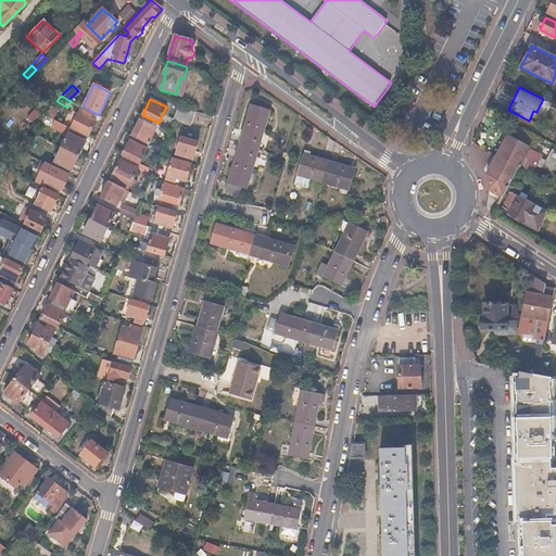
[(239,144),(237,151),(235,158),(236,158),(229,182),(247,188),(253,165),(254,166),(257,156),(252,155),(254,149),(256,140),(261,141),(269,110),(252,104),(244,130),(243,129),(239,144)]
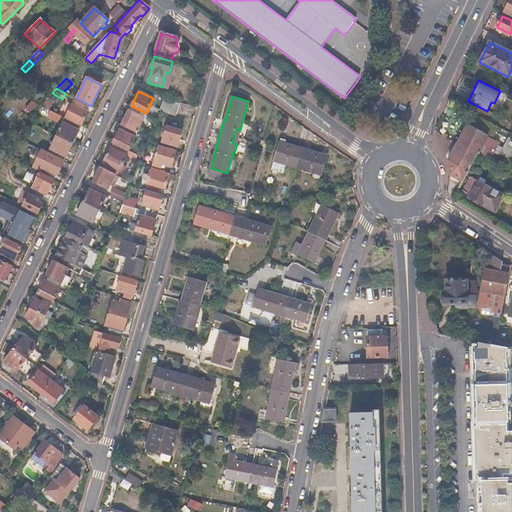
[(26,108),(32,112),(39,102),(33,97),(26,108)]
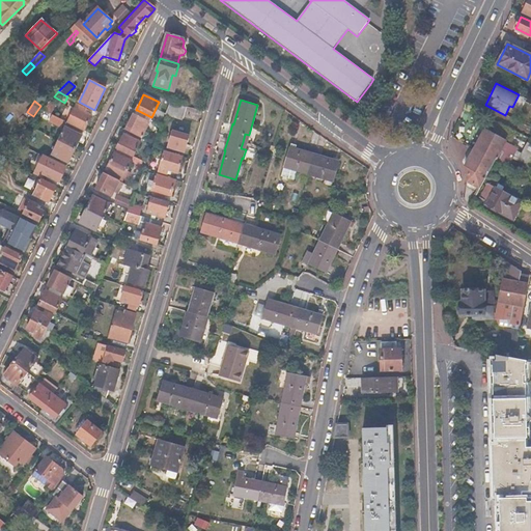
[(186,106),(170,101),(165,114),(182,119),(186,106)]
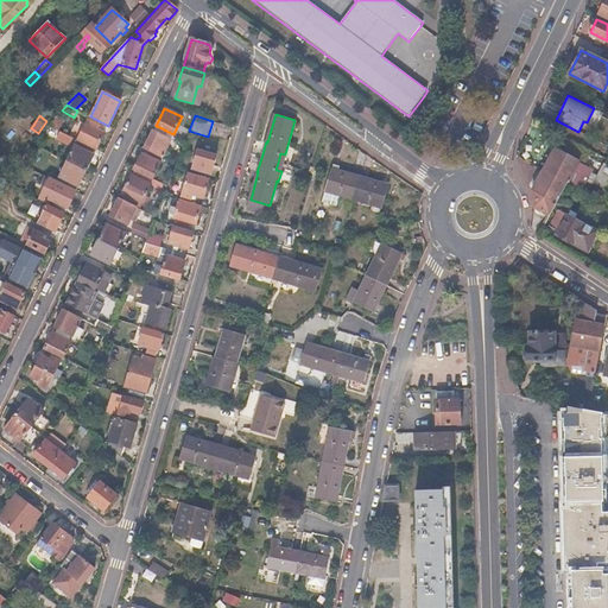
[(70,125),(56,118),(48,126),(56,130),(63,133),(65,134),(70,125)]
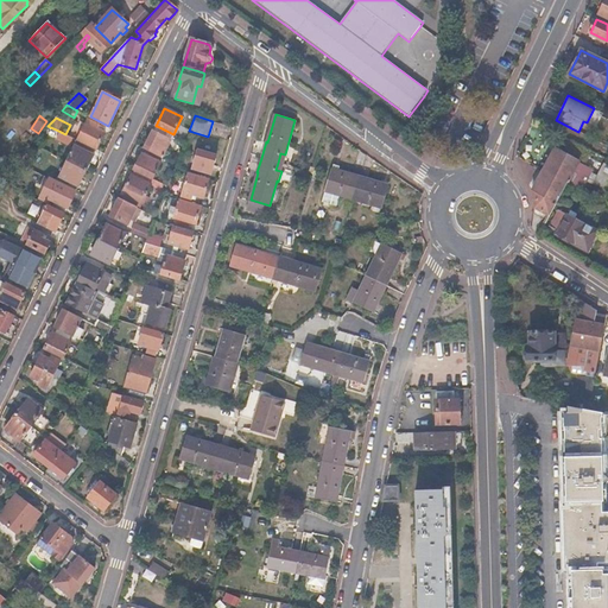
[(99,125),(87,119),(76,140),(96,150),(105,133),(96,130),(99,125)]
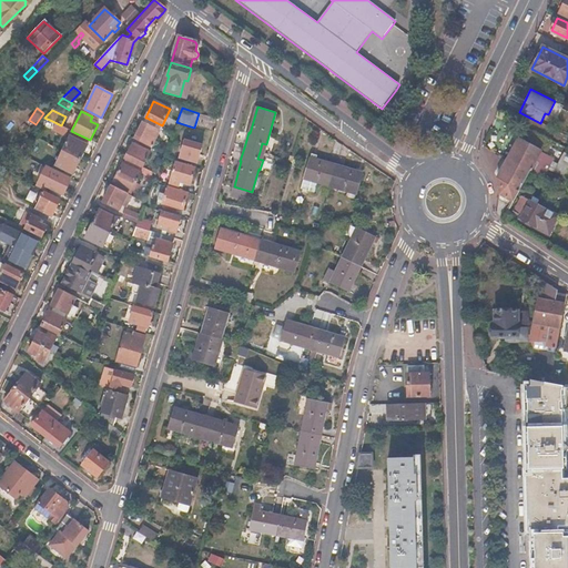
[(144,123),(142,123),(134,138),(137,139),(151,145),(152,146),(162,125),(146,118),(144,123)]
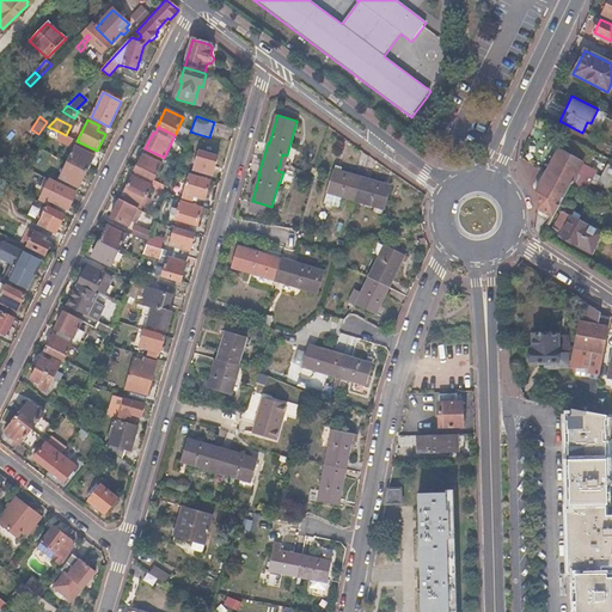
[(63,134),(56,130),(54,138),(60,141),(63,134)]
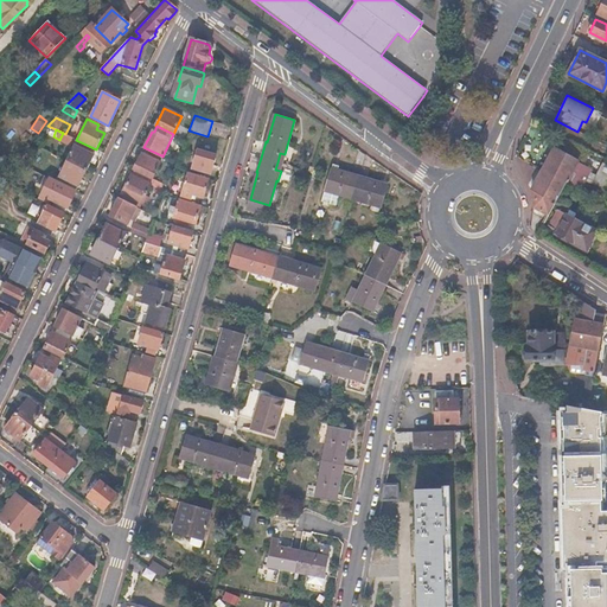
[(94,155),(75,146),(66,161),(85,171),(94,155)]
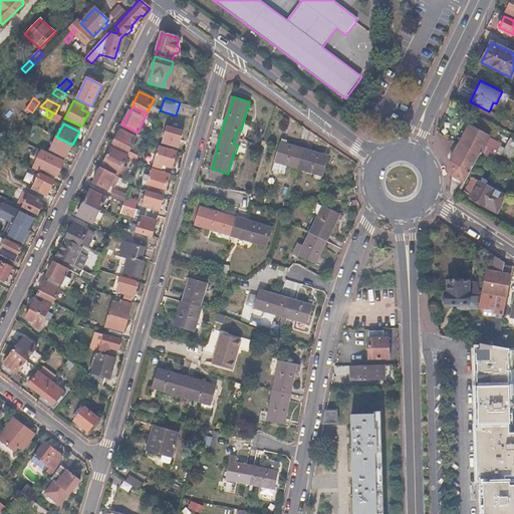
[(121,131),(119,130),(112,144),(113,144),(127,151),(130,152),(137,138),(134,137),(137,132),(123,125),(121,131)]
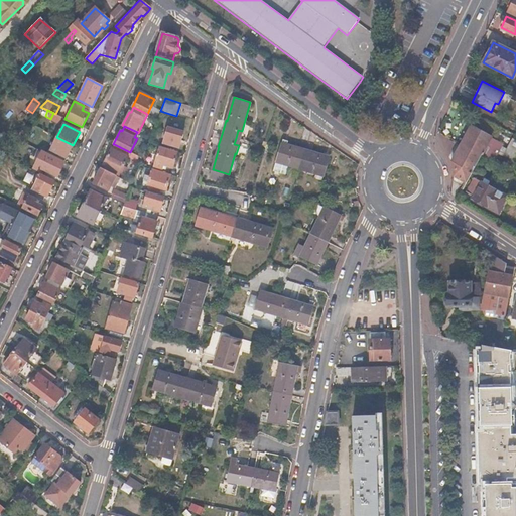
[(491,137),(471,126),(461,144),(453,158),(454,176),(466,183),(471,174),(469,171),(472,166),(475,167),(481,154),(493,160),(501,145),(490,139),(491,137)]
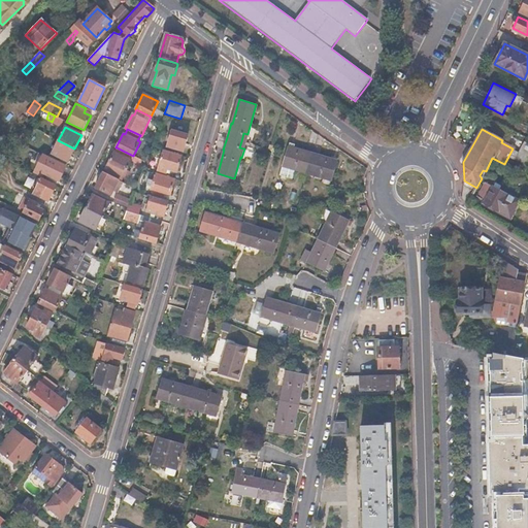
[(188,134),(172,130),(167,146),(183,151),(188,134)]
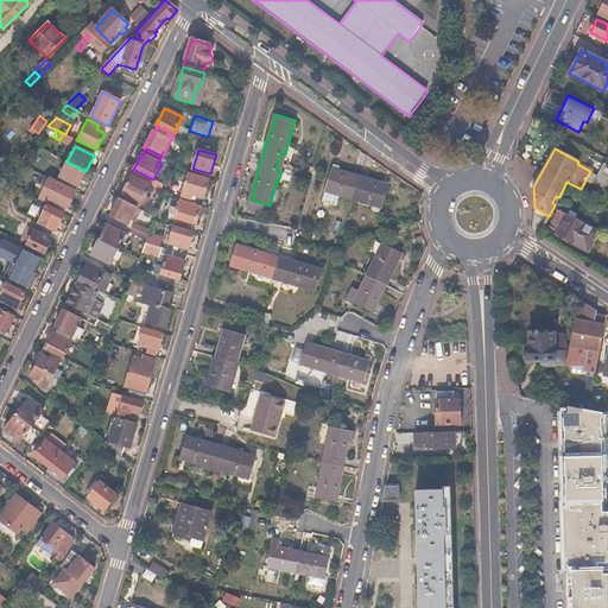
[(38,158),(25,152),(20,163),(33,169),(38,158)]
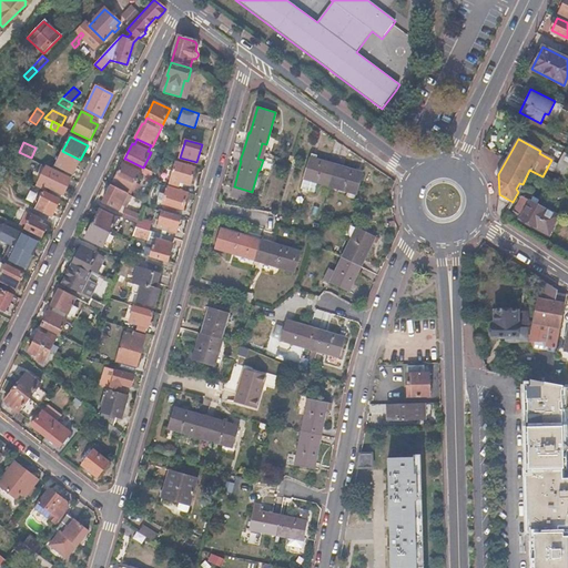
[(163,154),(156,150),(153,156),(160,160),(163,154)]
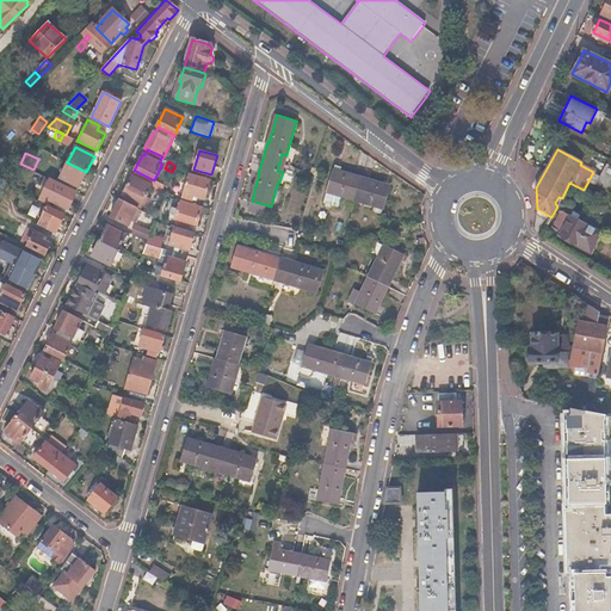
[(67,162),(61,177),(80,185),(86,172),(67,162)]
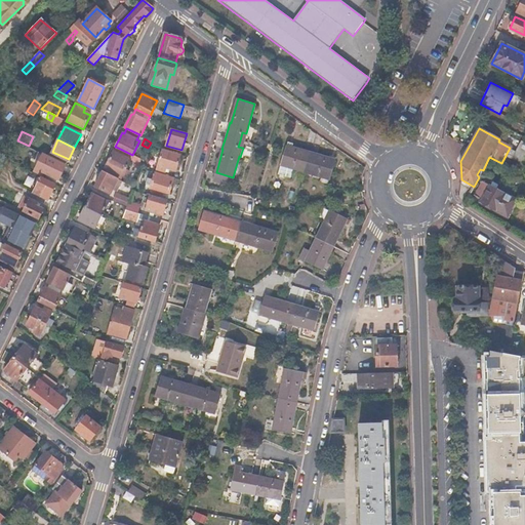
[(524,144),(520,142),(520,143),(512,158),(524,165),(524,144)]
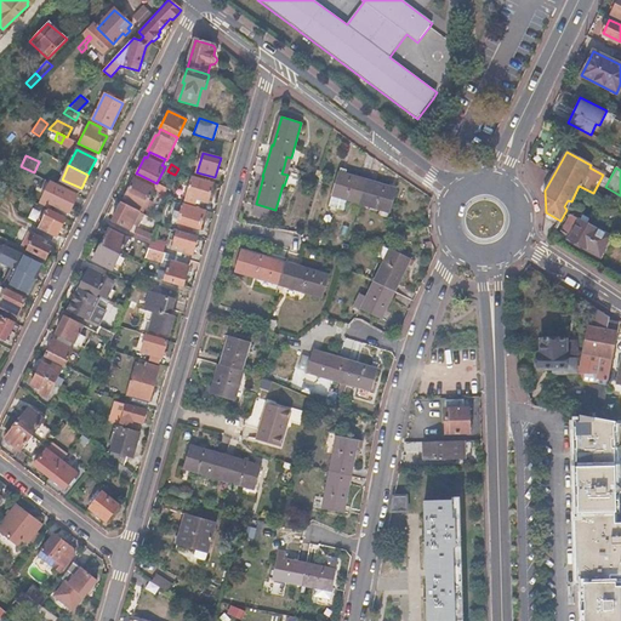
[(347,175),(337,172),(331,197),(330,203),(331,203),(345,206),(346,198),(362,203),(380,208),(377,215),(387,217),(388,212),(391,212),(397,188),(391,187),(389,188),(368,182),(346,177),(347,175)]
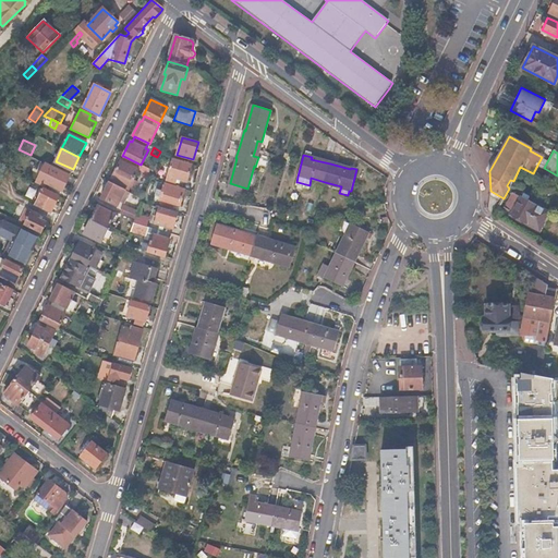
[(121,161),(120,160),(110,180),(129,190),(137,169),(135,168),(138,164),(123,156),(121,161)]
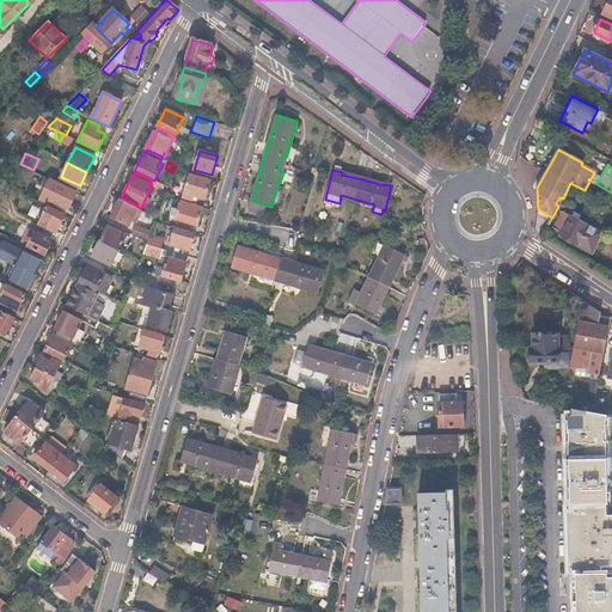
[(210,181),(189,175),(183,197),(193,201),(194,196),(204,199),(210,181)]
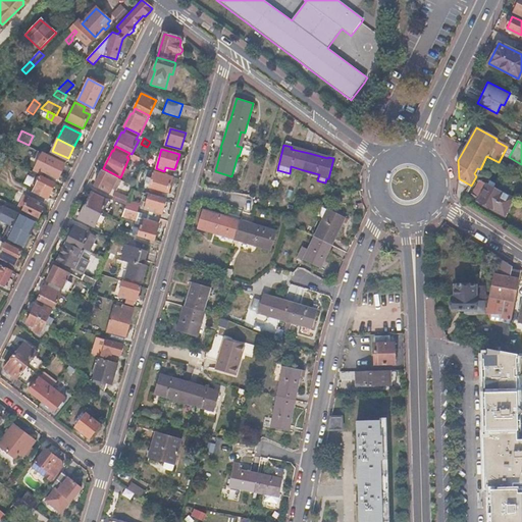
[(65,163),(43,153),(35,169),(43,173),(44,170),(47,172),(56,176),(59,177),(65,163)]
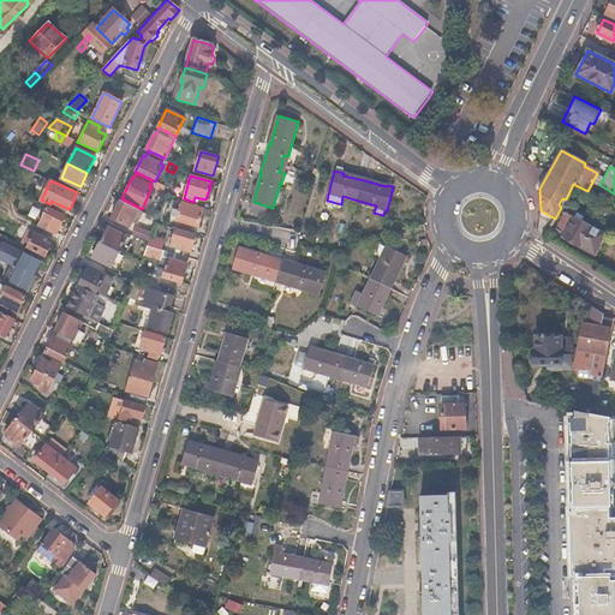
[(143,212),(120,201),(112,219),(130,227),(135,218),(139,220),(143,212)]
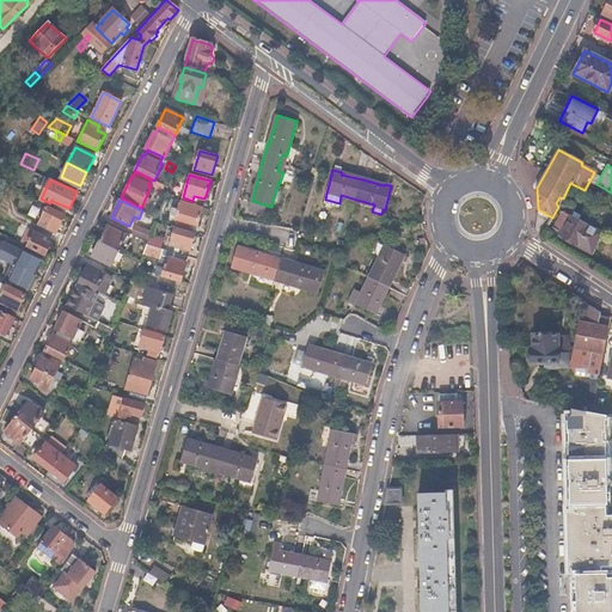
[(202,208),(179,201),(175,220),(177,221),(176,225),(188,228),(189,224),(195,226),(197,226),(202,208)]
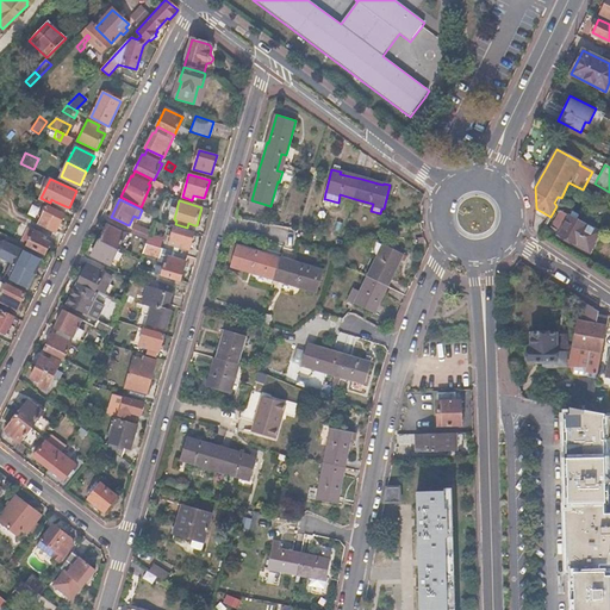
[(66,215),(48,206),(39,223),(57,232),(66,215)]
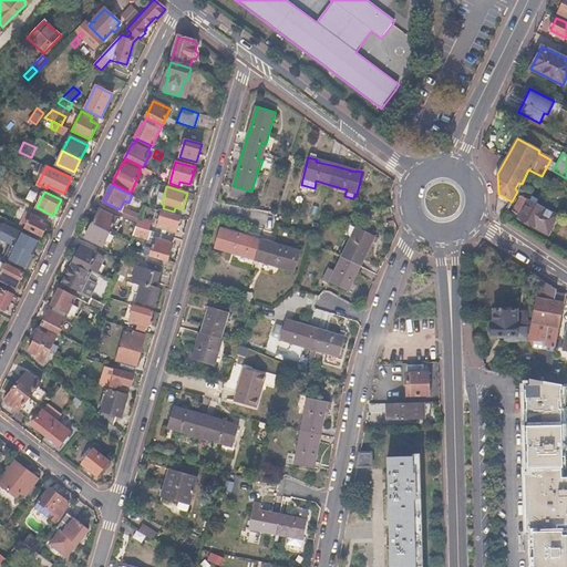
[(556,215),(521,196),(513,212),(519,215),(518,218),(546,233),(556,215)]
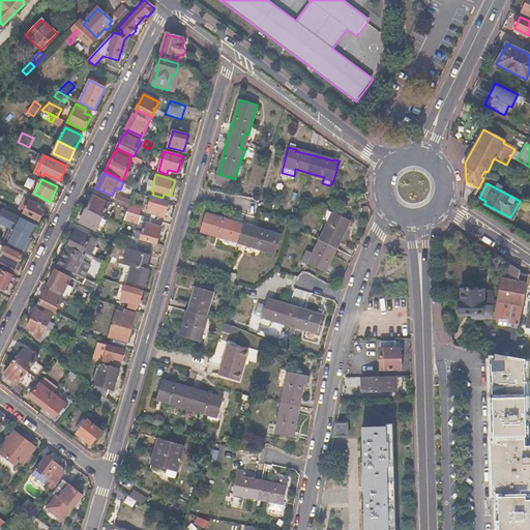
[(131,200),(121,195),(117,204),(127,209),(129,204),(131,200)]
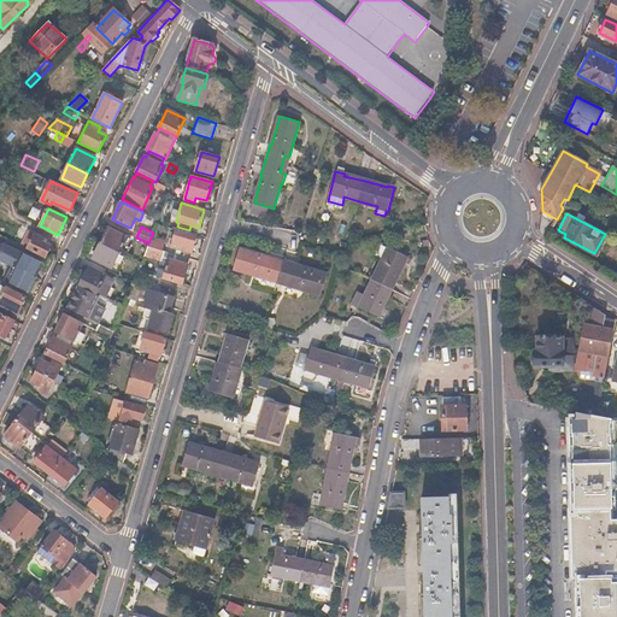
[(128,238),(109,228),(100,244),(121,253),(124,246),(130,248),(134,242),(128,239),(128,238)]
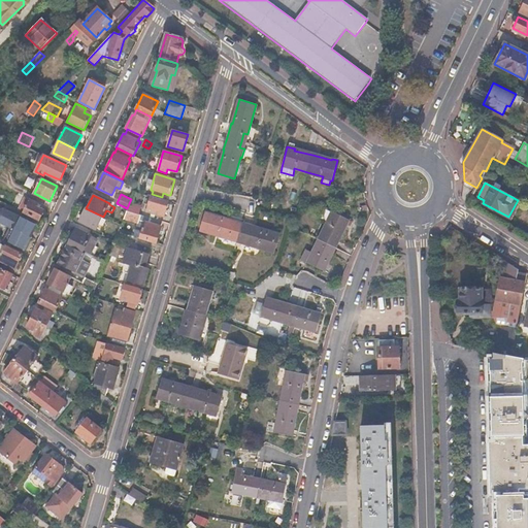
[(9,198),(6,204),(40,220),(44,209),(37,205),(38,203),(25,197),(23,203),(9,198)]
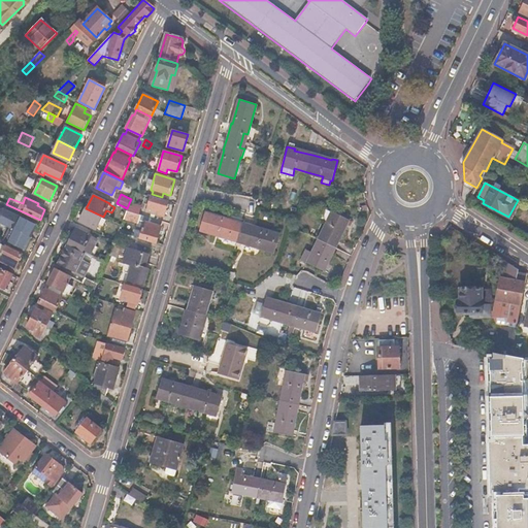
[(168,202),(150,197),(145,212),(164,218),(168,202)]
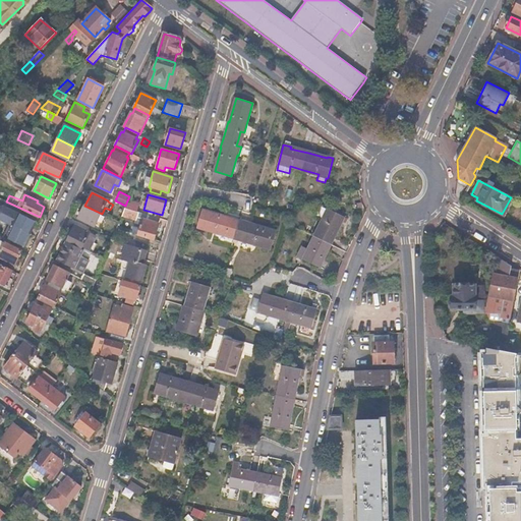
[(125,206),(125,207),(124,210),(136,213),(139,204),(127,200),(125,206)]
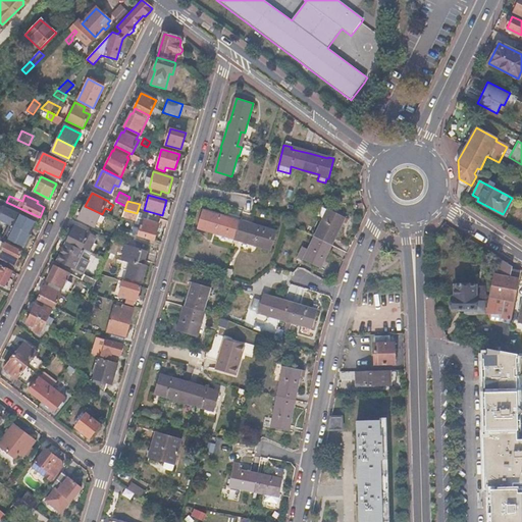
[(102,214),(85,206),(79,219),(96,227),(102,214)]
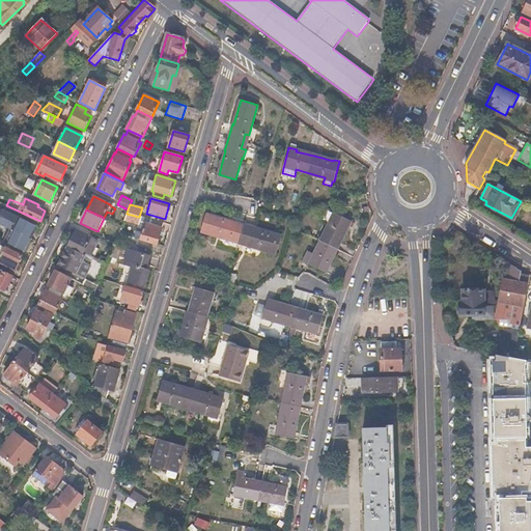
[(14,230),(20,218),(4,211),(0,212),(0,223),(10,228),(14,230)]
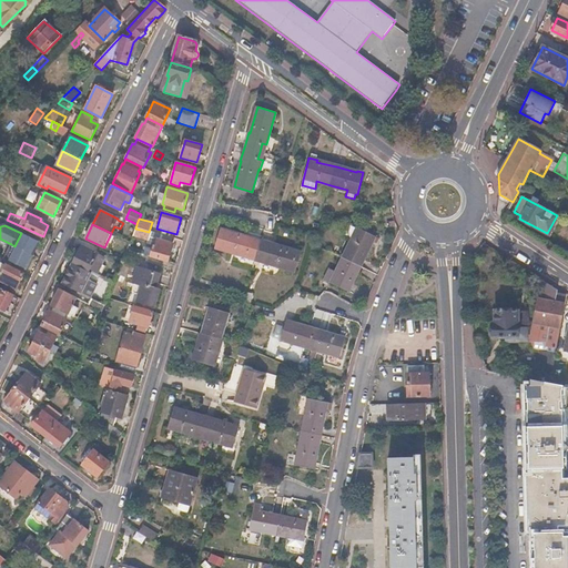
[(148,242),(145,249),(152,251),(150,256),(168,262),(174,240),(149,232),(135,229),(132,237),(148,242)]
